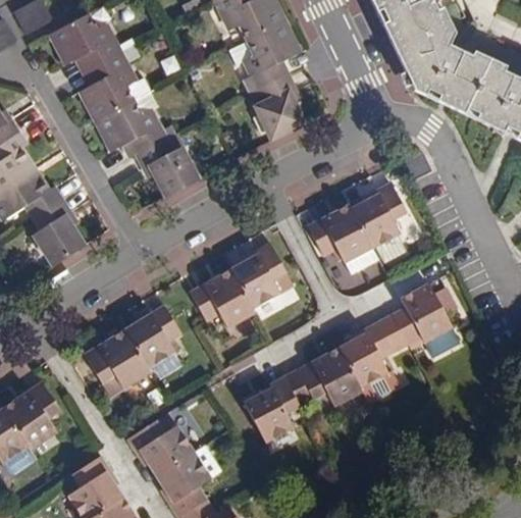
[(33,0),(16,9),(29,33),(55,18),(45,0),(33,0)]
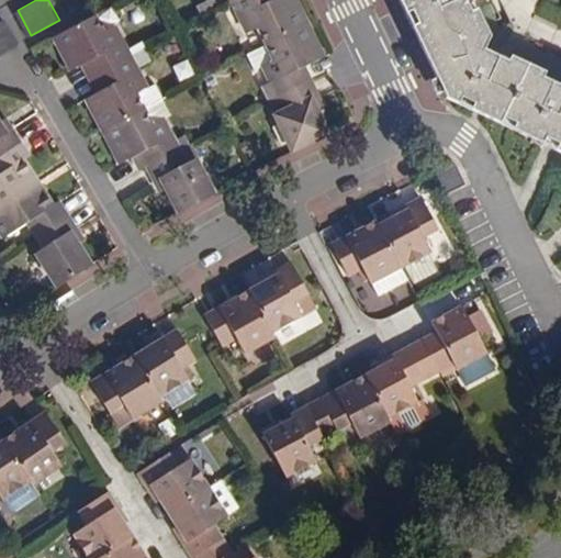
[(233,0),(248,31),(260,25),(276,56),(262,62),(280,95),(287,107),(277,112),(295,148),(329,132),(317,108),(312,97),(318,92),(305,65),(324,54),(299,0),(233,0)]
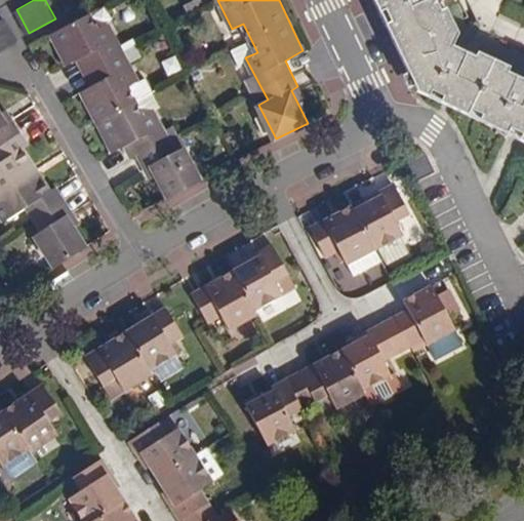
[(374,0),(386,21),(417,88),(431,94),(434,86),(446,92),(467,50),(452,44),(458,31),(446,4),(439,8),(436,0),(374,0)]
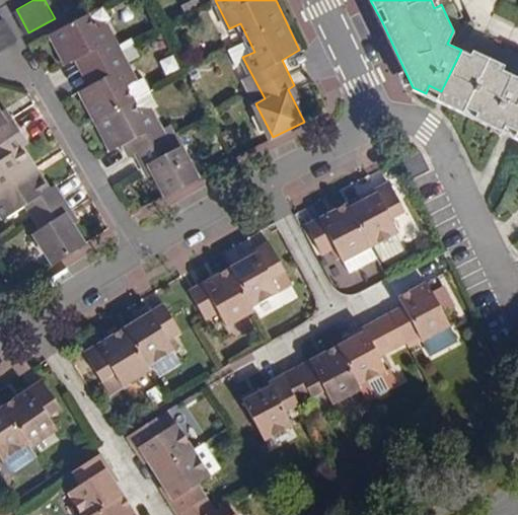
[(151,162),(156,171),(167,195),(199,177),(182,147),(175,151),(152,106),(143,113),(127,84),(137,79),(122,52),(106,22),(97,27),(89,12),(53,32),(68,63),(76,59),(86,53),(93,66),(99,79),(90,84),(82,88),(114,149),(124,143),(132,139),(139,153),(146,166),(151,162)]
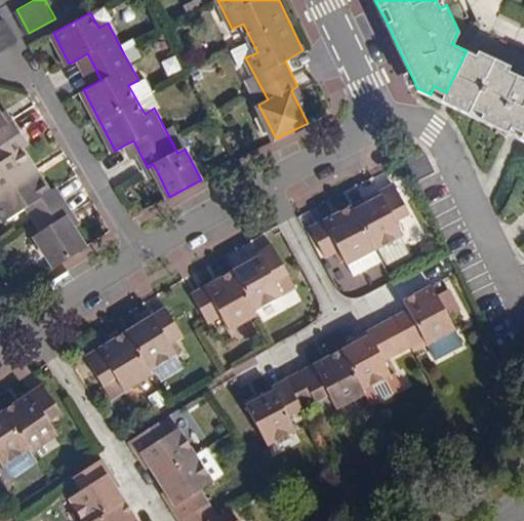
[(0,49),(18,38),(4,16),(0,18),(0,49)]
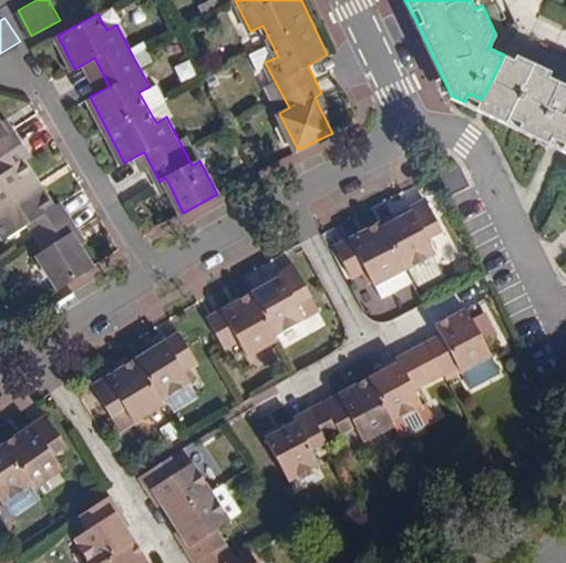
[(150,48),(133,57),(150,86),(166,78),(150,48)]
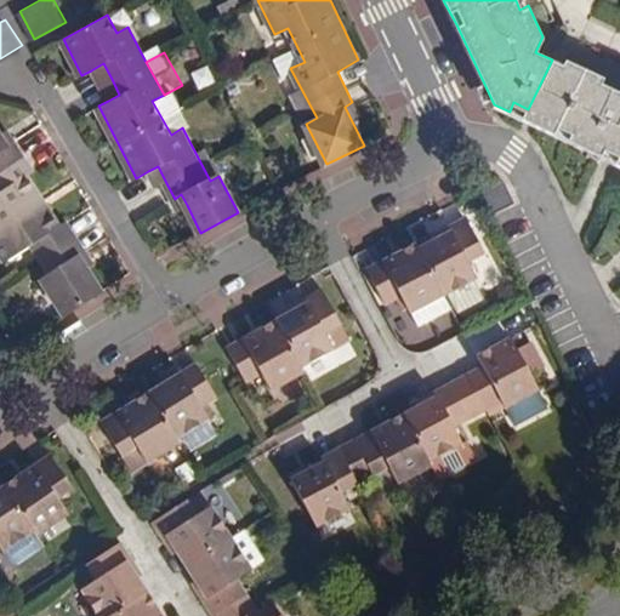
[(552,60),(528,109),(524,118),(540,126),(567,66),(552,60)]
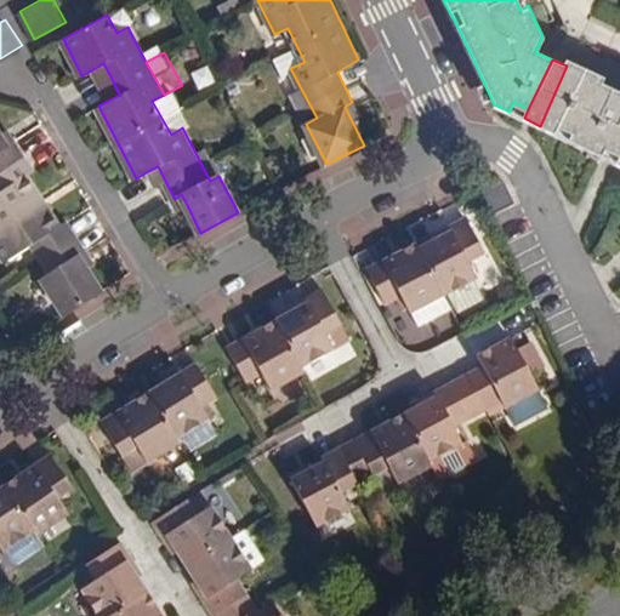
[(619,91),(599,83),(603,78),(569,61),(567,66),(540,126),(555,132),(559,123),(619,152),(619,155),(616,161),(619,163),(619,91)]
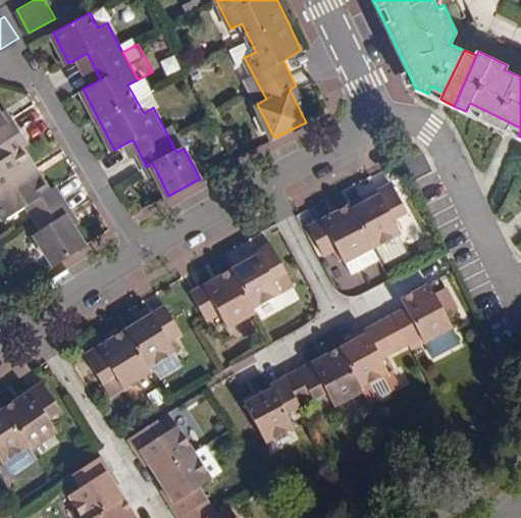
[(84,71),(94,66),(87,53),(76,59),(84,71)]
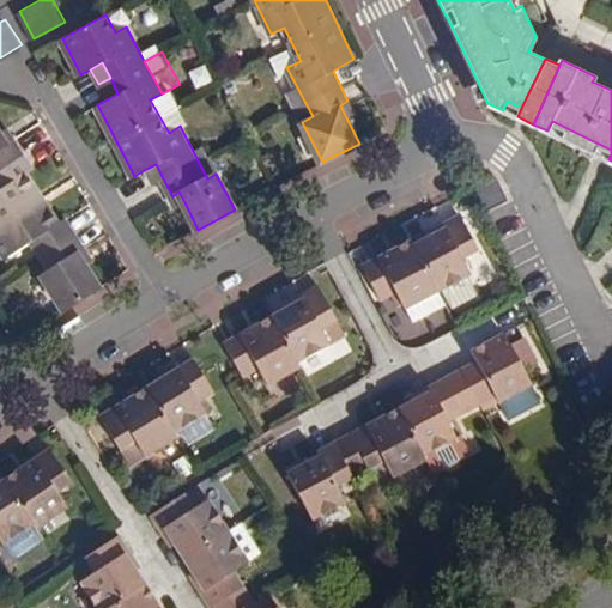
[(117,93),(110,78),(98,84),(107,99),(117,93)]
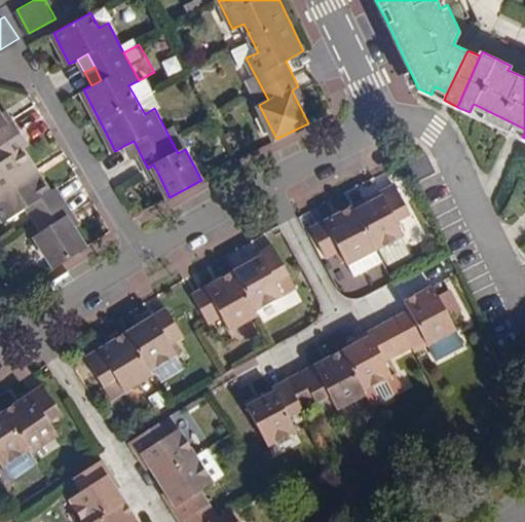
[(292,90),(297,101),(303,97),(298,86),(292,90)]
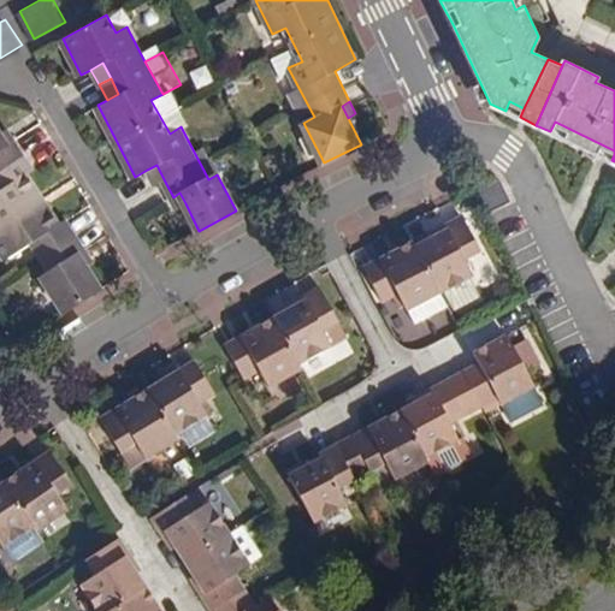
[(520,117),(524,108),(509,101),(506,111),(520,117)]
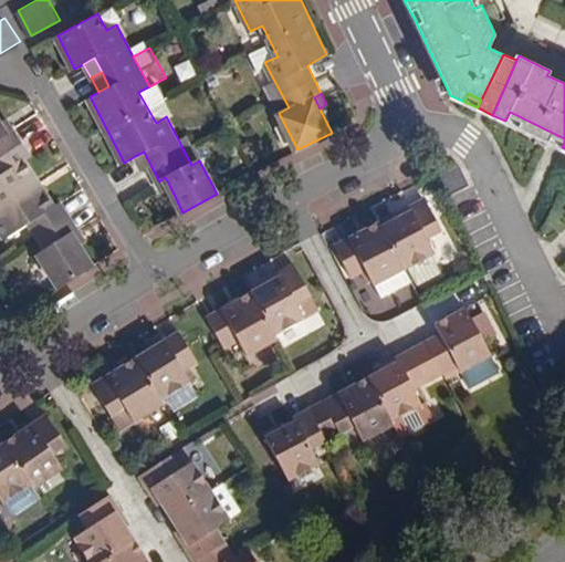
[(289,107),(282,95),(272,102),(279,113),(289,107)]
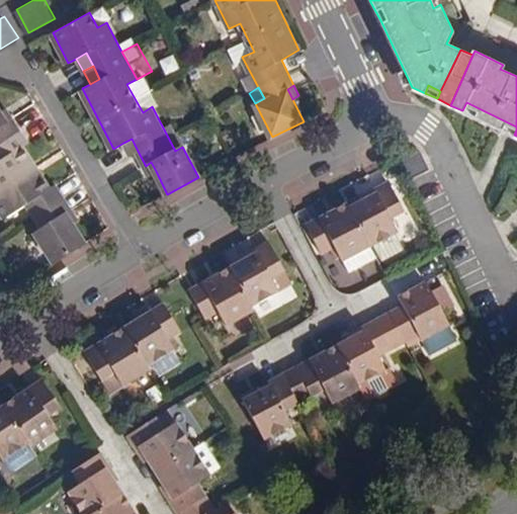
[(462,110),(514,135),(516,130),(516,126),(466,102),(462,110)]
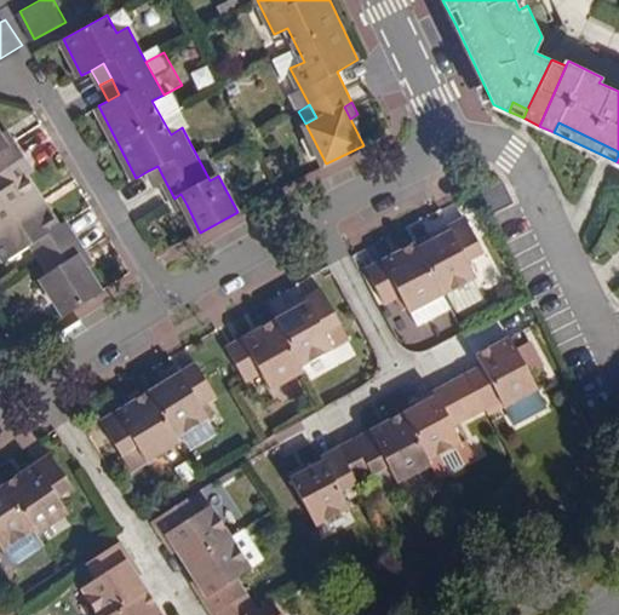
[(15,139),(9,128),(1,133),(7,144),(15,139)]
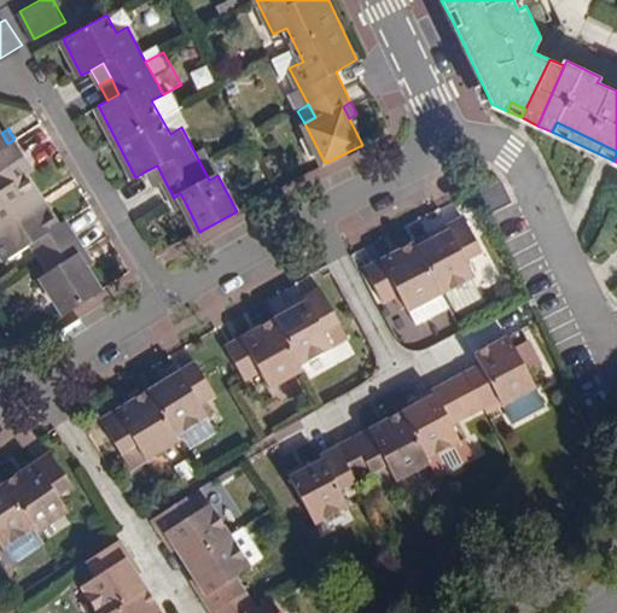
[(103,290),(86,264),(79,252),(85,249),(65,219),(59,223),(27,173),(34,168),(15,139),(7,144),(1,133),(0,130),(0,252),(4,260),(31,243),(50,270),(41,276),(65,314),(103,290)]
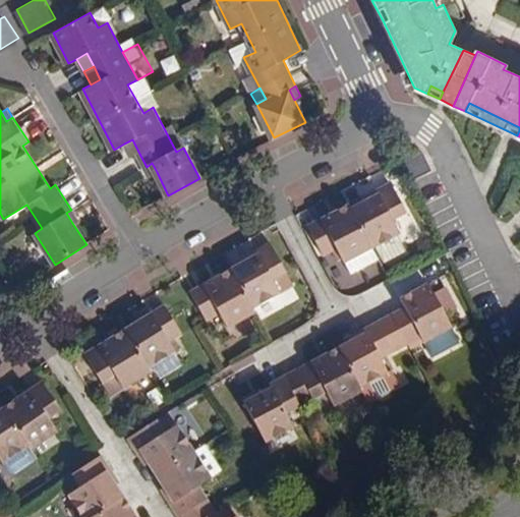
[(132,139),(124,144),(131,158),(139,154),(132,139)]
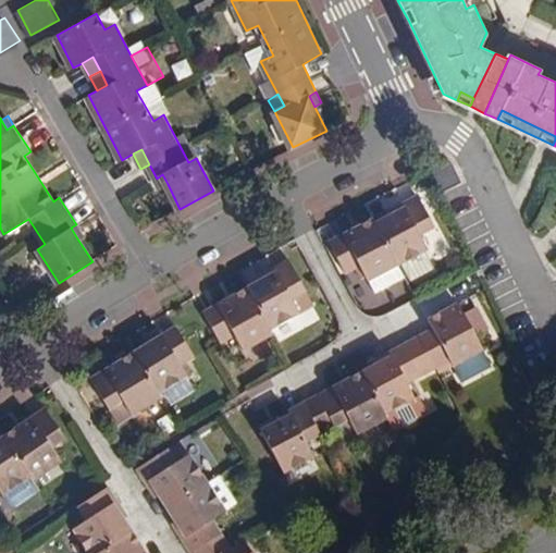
[(162,174),(157,179),(161,188),(168,184),(162,174)]
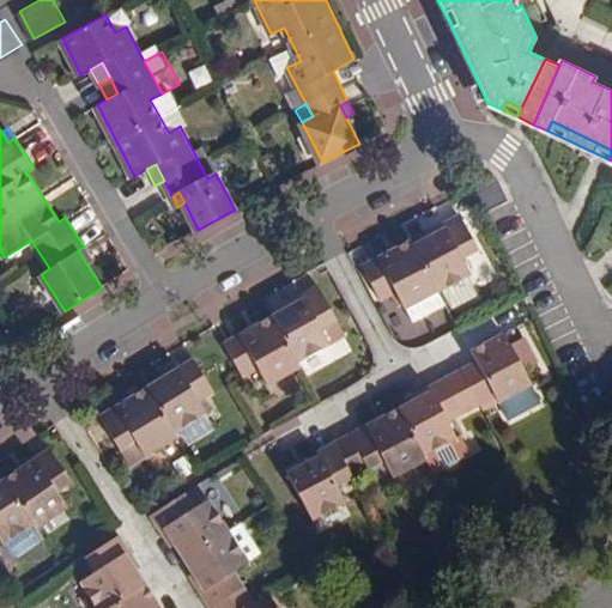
[(412,239),(436,286),(489,259),(462,207),(442,219),(444,222),(412,239)]
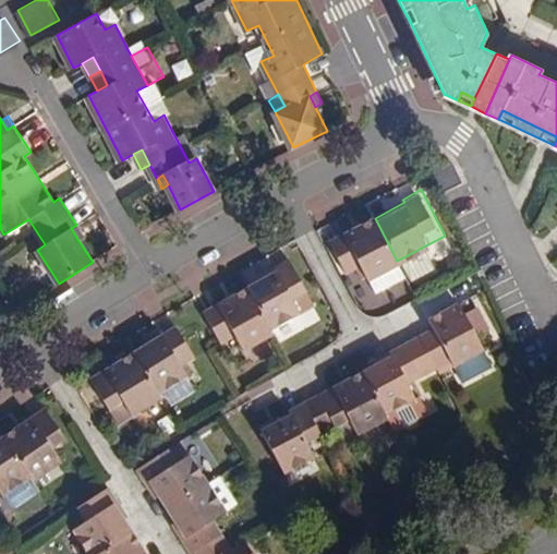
[(366,277),(397,261),(375,218),(372,214),(328,237),(346,269),(359,263),(366,277)]
